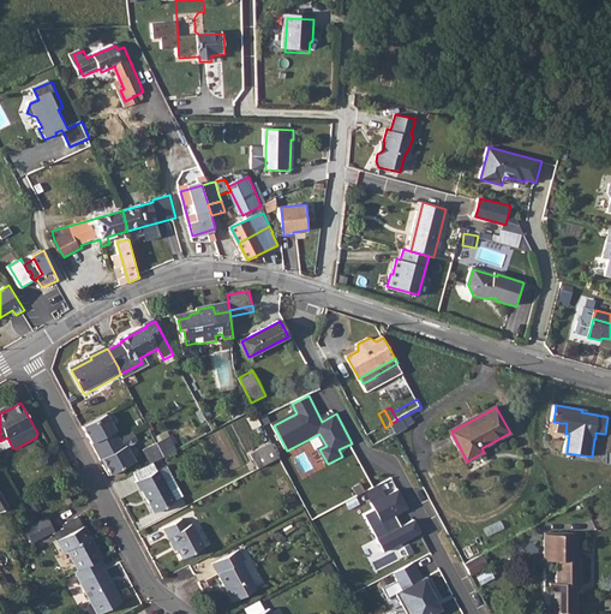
[(409,413),(402,417),(407,425),(414,422),(409,413)]
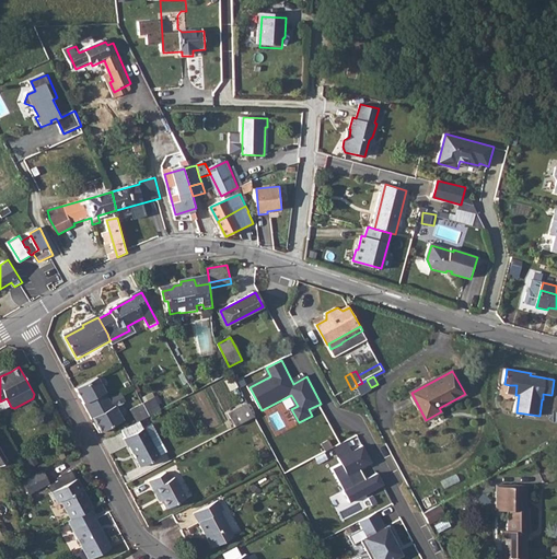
[(99,377),(77,389),(89,411),(111,400),(99,377)]
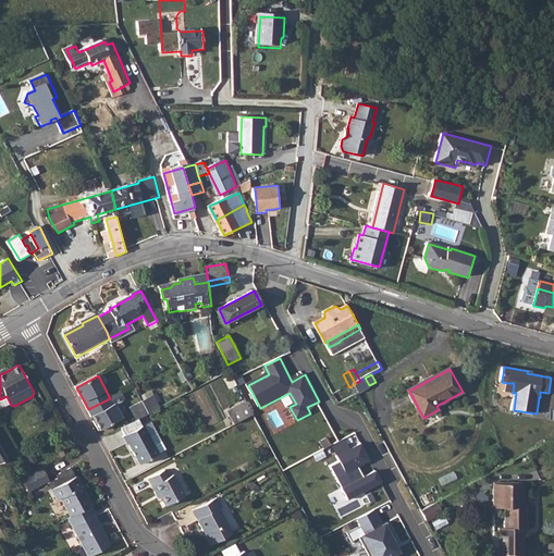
[(355,383),(355,384),(359,393),(370,387),(369,385),(365,378),(360,381),(355,383)]
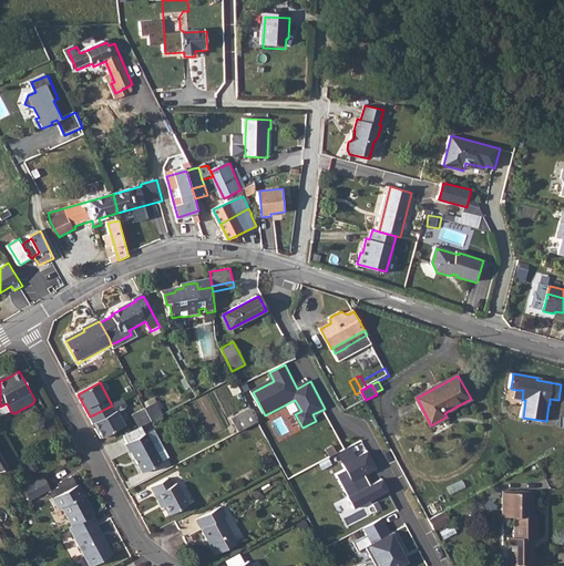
[(112,405),(90,417),(102,440),(114,433),(126,426),(118,411),(127,407),(124,399),(112,405)]
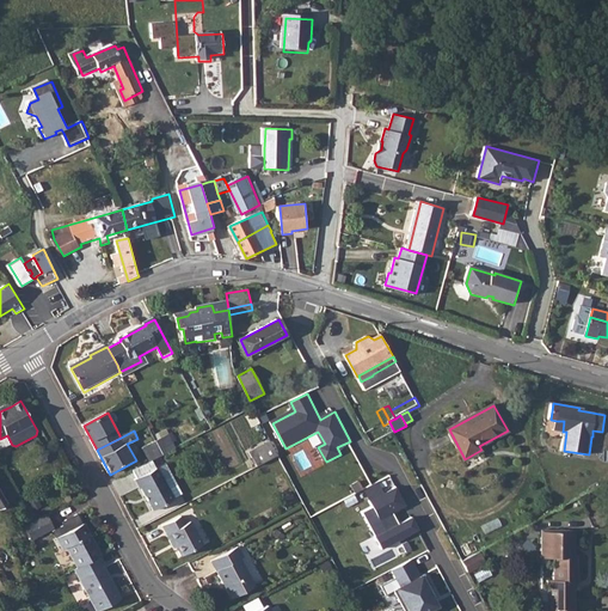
[(170,435),(167,437),(174,451),(177,450),(170,435)]
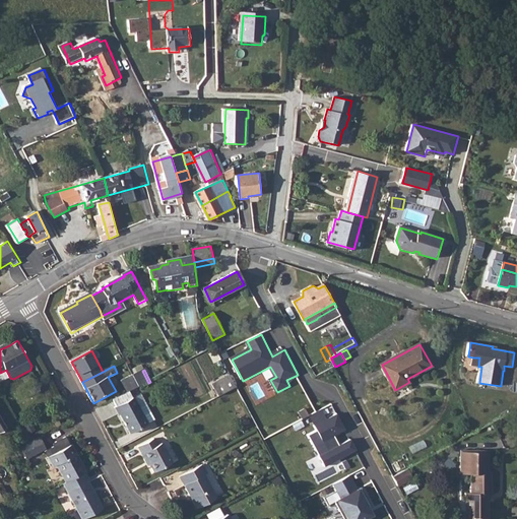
[(142,371),(133,375),(140,387),(148,383),(142,371)]
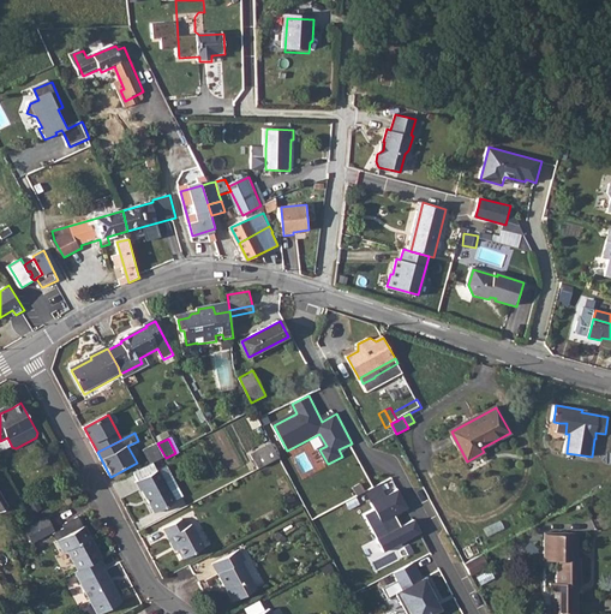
[(273,443),(252,454),(261,468),(280,458),(273,443)]
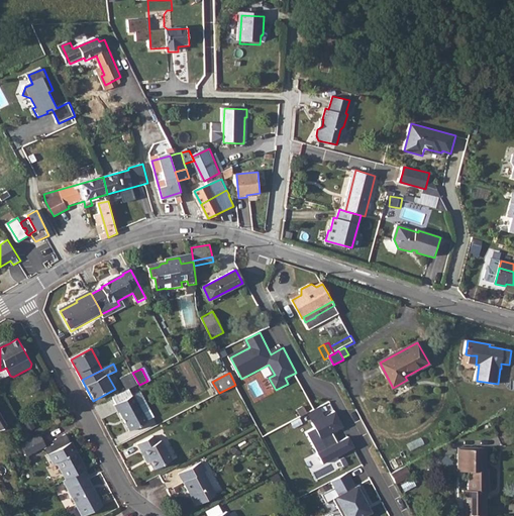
[(117,405),(133,397),(129,390),(114,398),(117,405)]
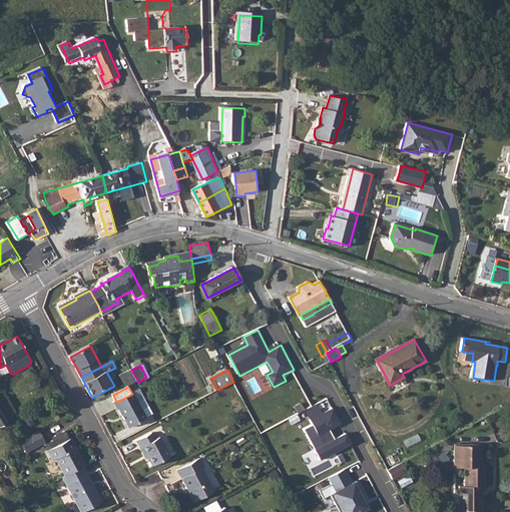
[(116,402),(114,403),(118,411),(120,410),(129,428),(147,419),(133,393),(132,394),(116,402)]
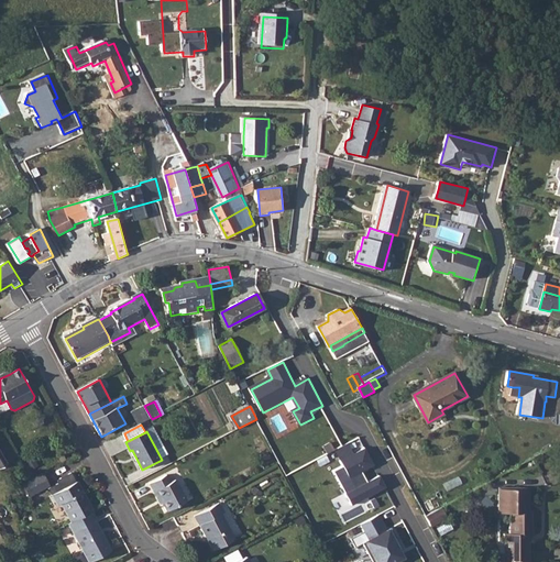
[(337,451),(342,462),(366,450),(361,438),(337,451)]
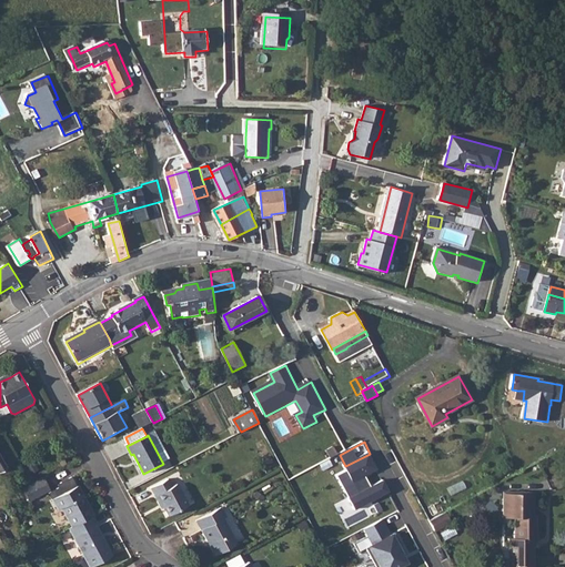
[(349,472),(339,476),(356,510),(391,493),(385,482),(373,487),(366,477),(380,471),(370,454),(345,466),(349,472)]
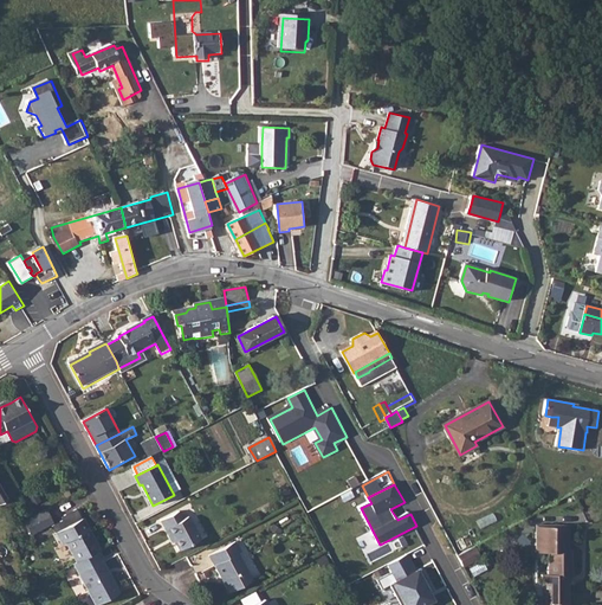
[(69,488),(63,490),(68,499),(73,496),(69,488)]
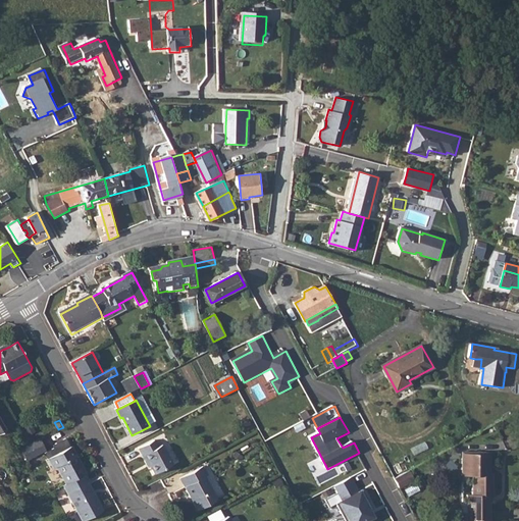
[(28,446),(34,457),(46,451),(40,439),(28,446)]
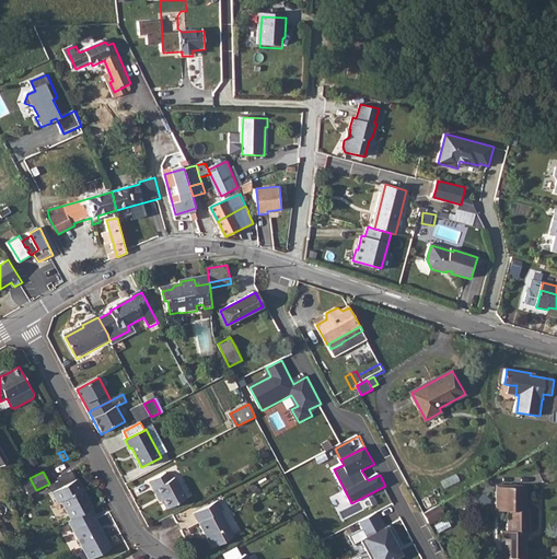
[(150,481),(154,489),(157,488),(163,500),(167,509),(186,499),(175,478),(171,480),(166,473),(150,481)]
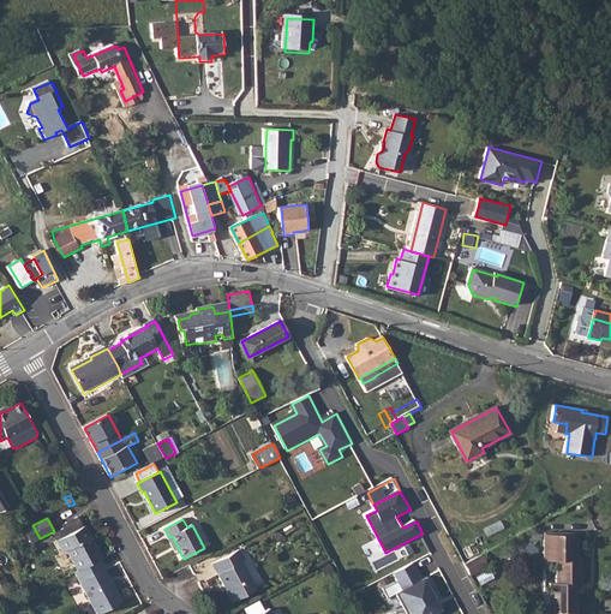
[(33,525),(24,530),(31,543),(40,538),(33,525)]
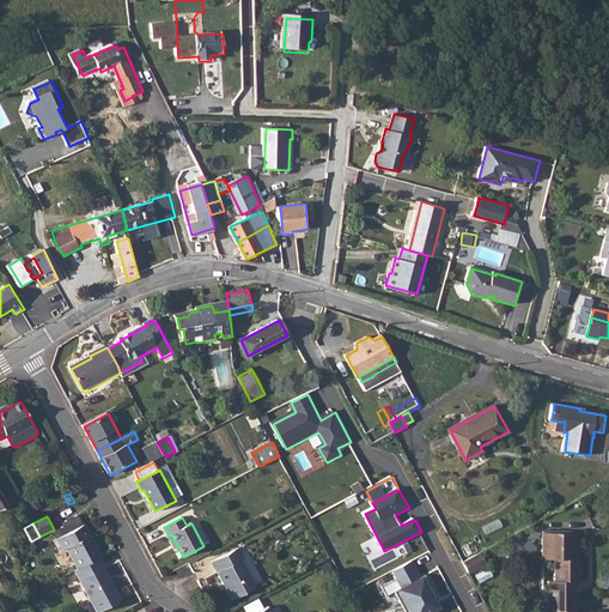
[(67,549),(79,570),(101,557),(103,557),(85,525),(59,540),(64,551),(67,549)]
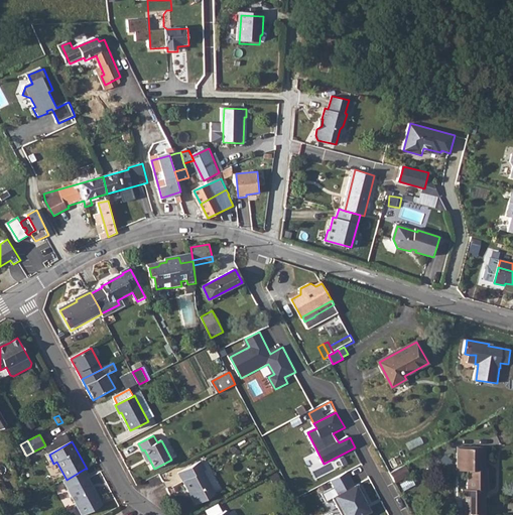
[(458,455),(458,471),(462,471),(462,476),(459,479),(459,496),(463,497),(462,508),(462,514),(485,514),(485,491),(487,491),(488,471),(485,471),(485,455),(481,448),(463,449),(458,455)]
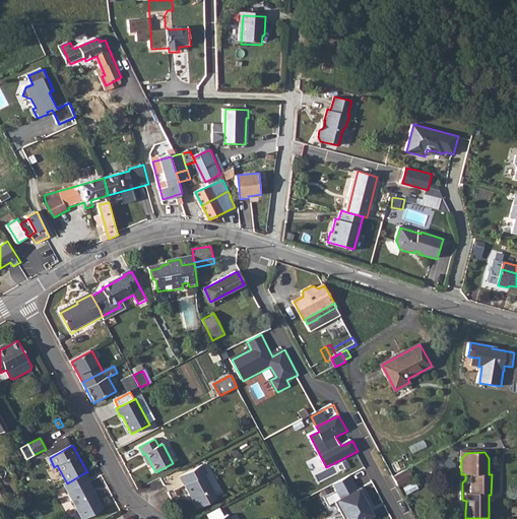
[(182,477),(192,497),(193,496),(196,501),(194,501),(198,509),(217,499),(205,475),(208,474),(203,465),(182,477)]
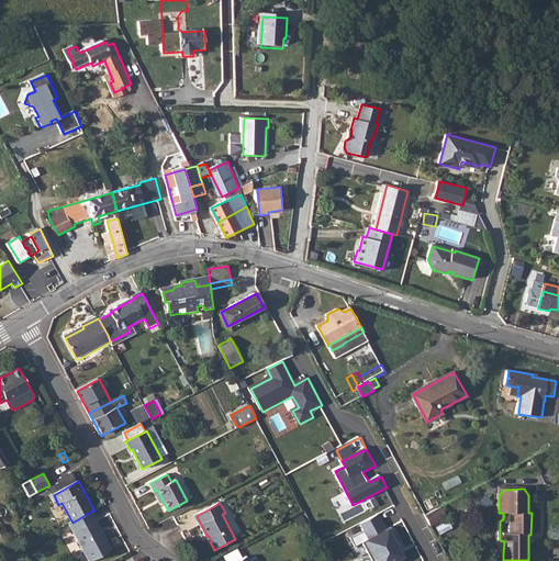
[(443,506),(426,515),(432,525),(448,517),(443,506)]
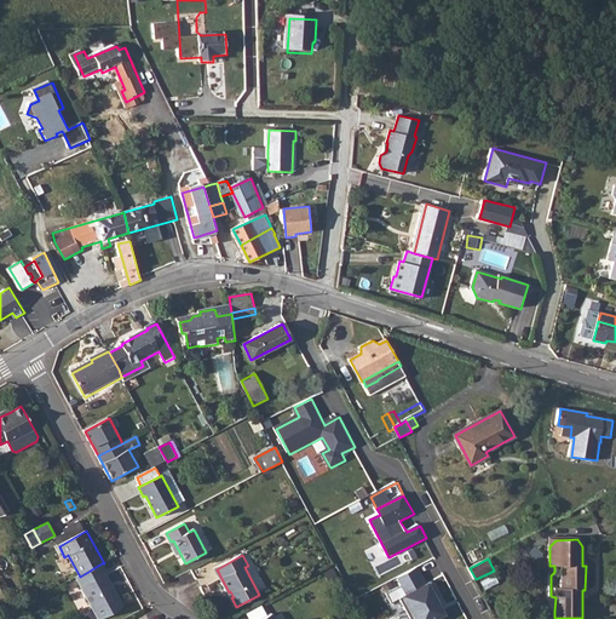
[(80,577),(76,578),(98,618),(102,618),(122,607),(105,574),(108,573),(102,563),(80,577)]
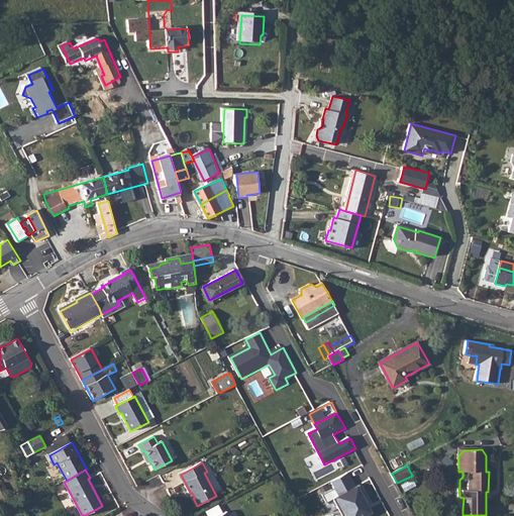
[(357,488),(350,474),(332,483),(336,490),(324,496),(328,504),(335,501),(339,510),(343,508),(346,515),(368,515),(372,513),(369,507),(372,505),(362,486),(357,488)]
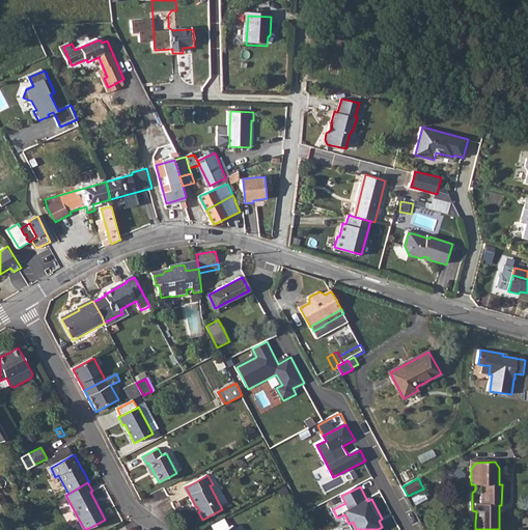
[(4,498),(0,500),(0,518),(11,511),(4,498)]
